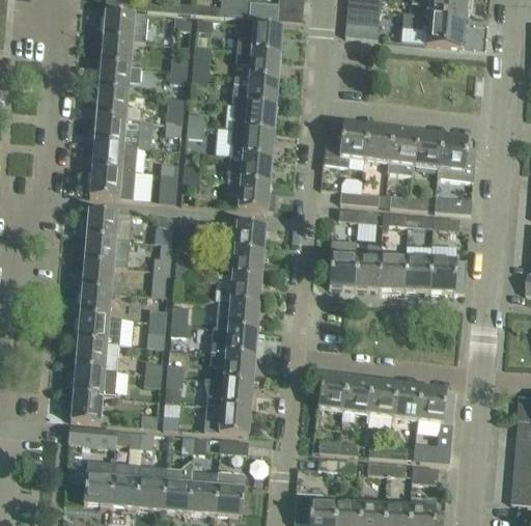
[(134,0),(134,8),(146,9),(162,10),(163,2),(147,0),(134,0)]
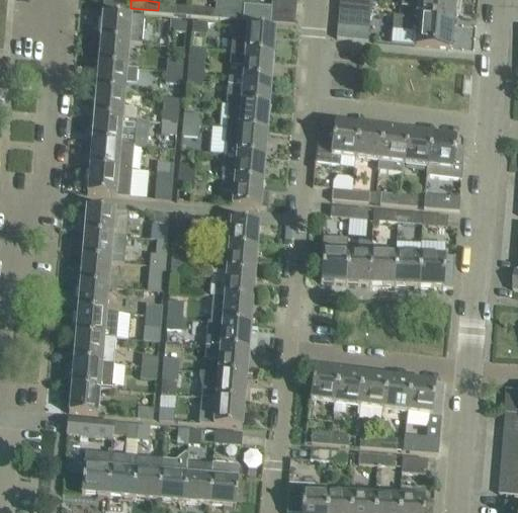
[(271,0),(270,8),(294,10),(295,0),(271,0)]
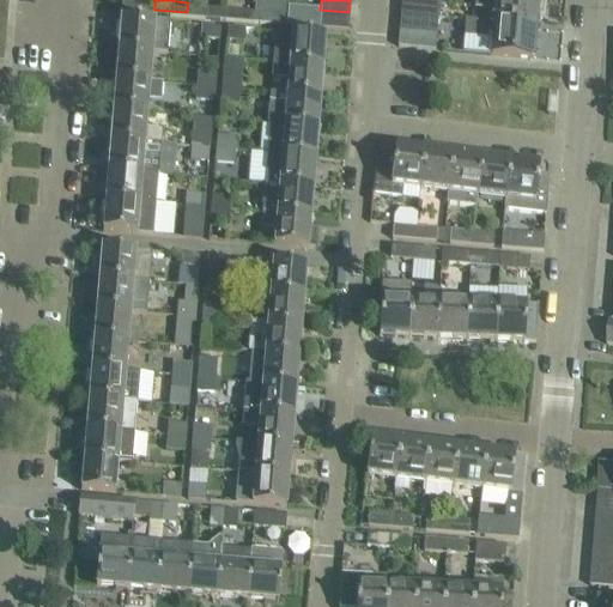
[(439,0),(401,0),(400,12),(437,16),(439,0)]
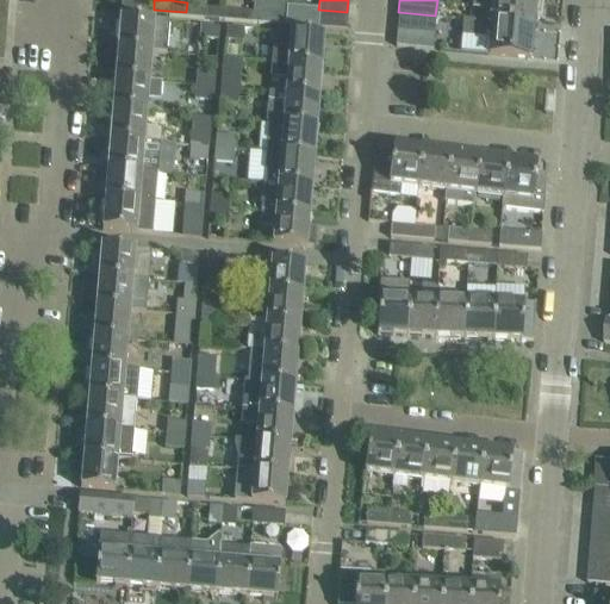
[(472,0),(472,5),(481,5),(480,16),(491,17),(533,20),(535,0),(472,0)]
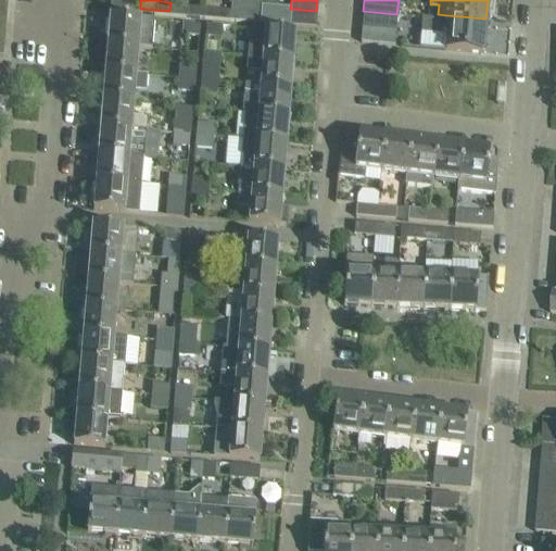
[(171,2),(169,11),(186,13),(186,3),(171,2)]
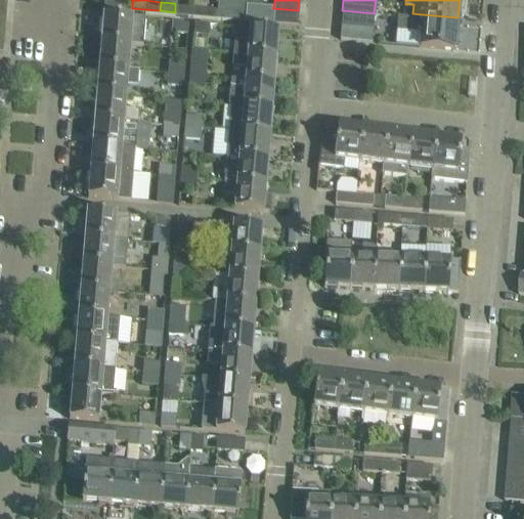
[(202,5),(201,14),(216,15),(217,6),(202,5)]
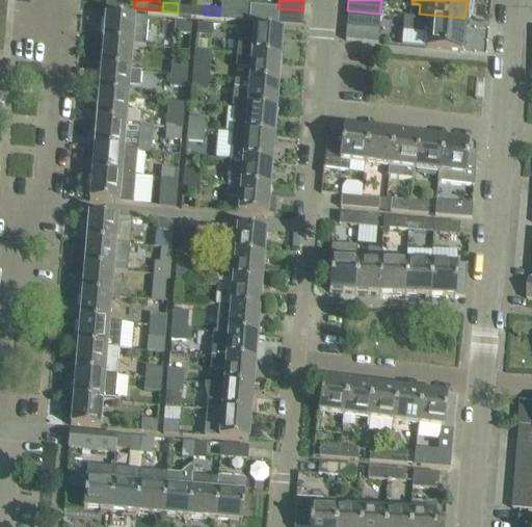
[(220,6),(219,16),(234,18),(247,19),(248,9),(220,6)]
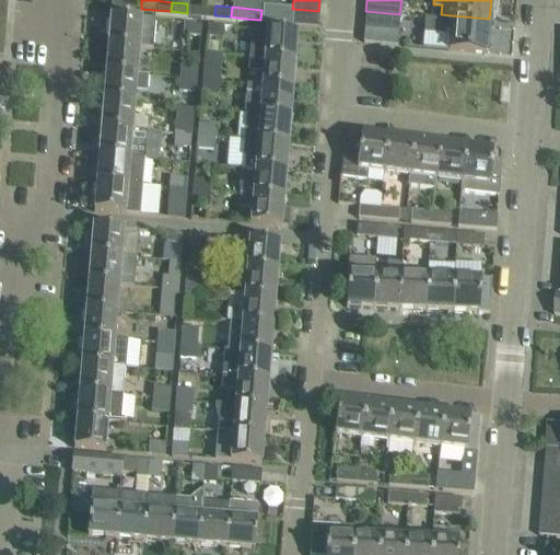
[(292,9),(291,22),(317,24),(318,11),(292,9)]
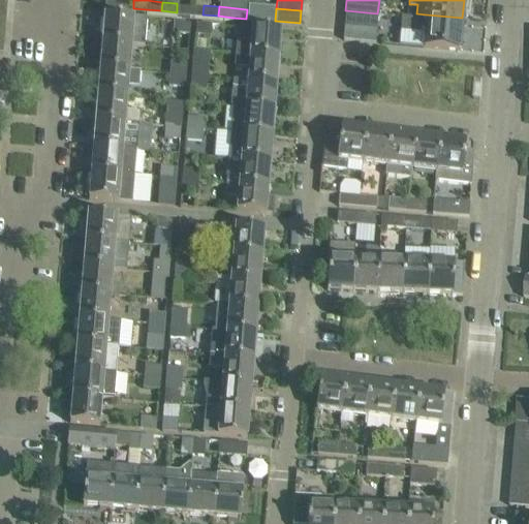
[(345,10),(344,24),(376,26),(377,13),(345,10)]
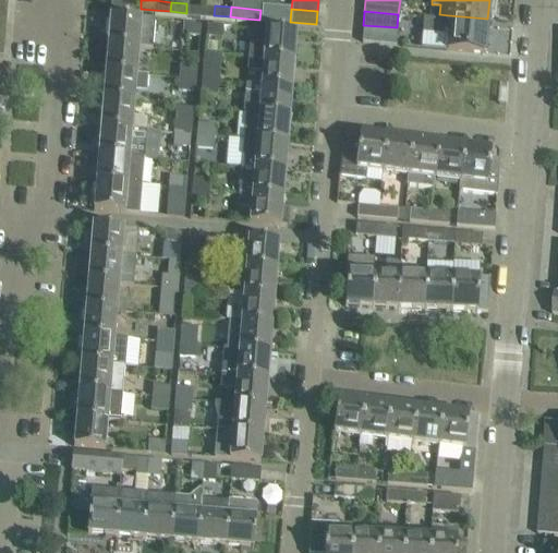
[(110,14),(107,43),(138,46),(153,47),(155,16),(109,13),(109,14),(110,14)]
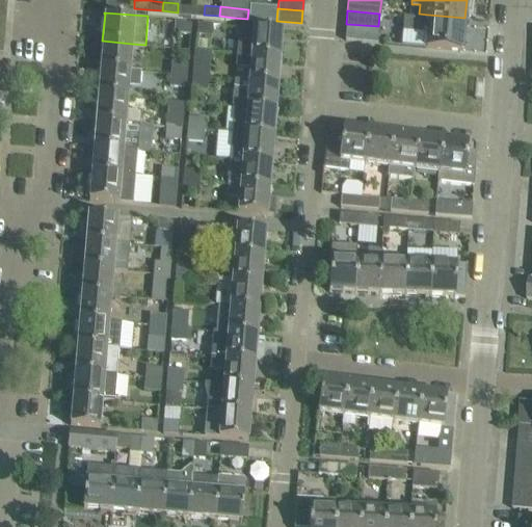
[(404,12),(401,42),(462,47),(464,18),(428,15),(419,14),(404,12)]
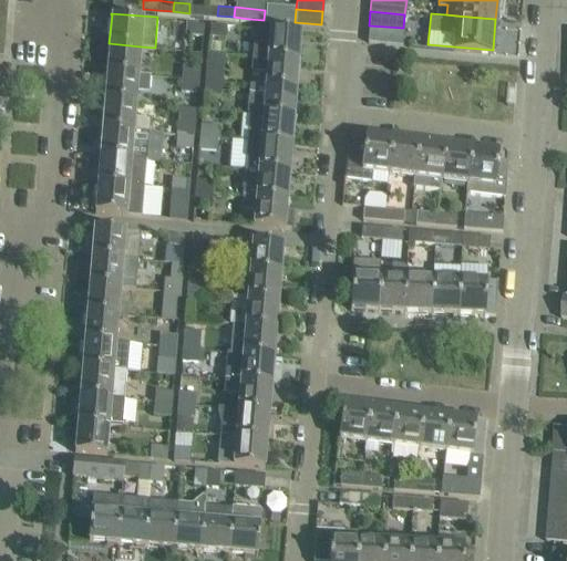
[(203,21),(186,19),(185,31),(202,33),(203,21)]
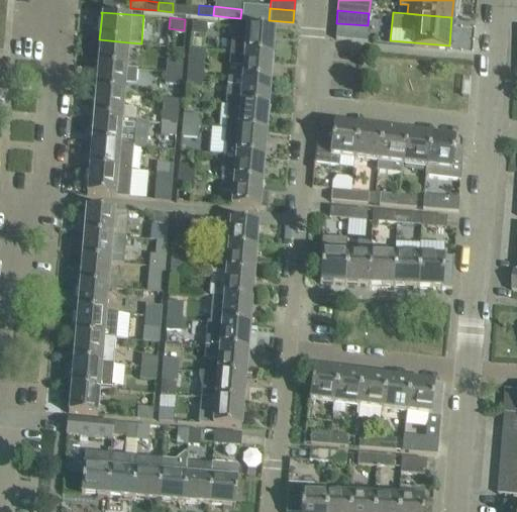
[(191,19),(190,30),(205,32),(206,21),(191,19)]
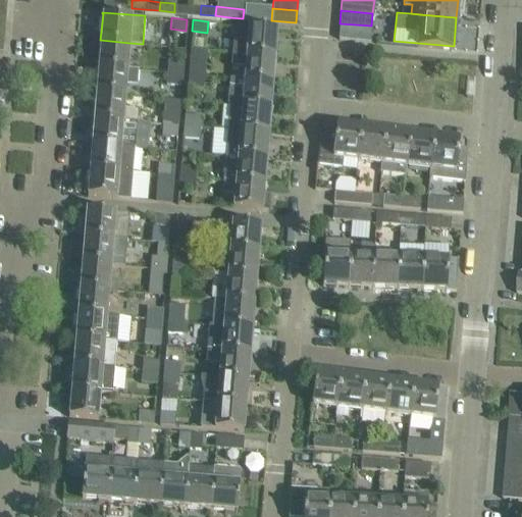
[(274,55),(276,28),(277,29),(277,27),(232,23),(230,51),(236,52),(274,55)]
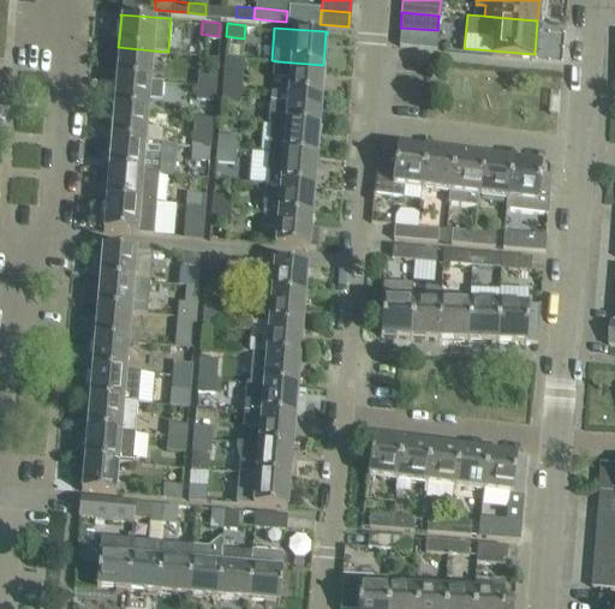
[(400,28),(399,42),(436,46),(437,30),(400,28)]
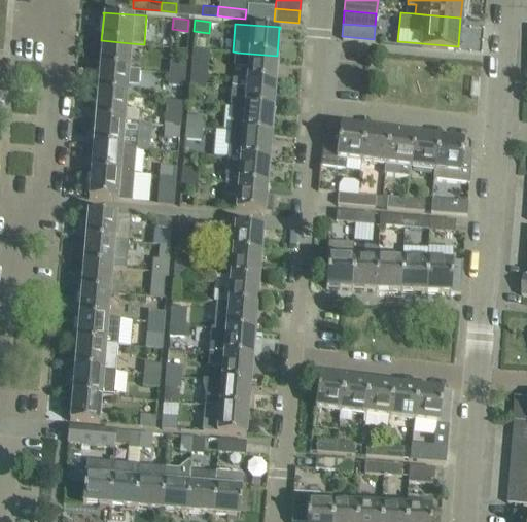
[(129,69),(131,43),(101,40),(99,66),(129,69)]
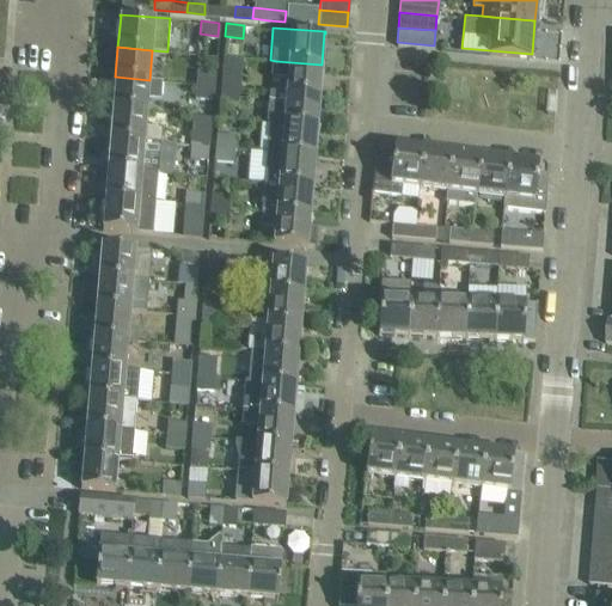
[(322,65),(276,61),(270,60),(269,75),(286,77),(285,91),(319,95),(322,65)]
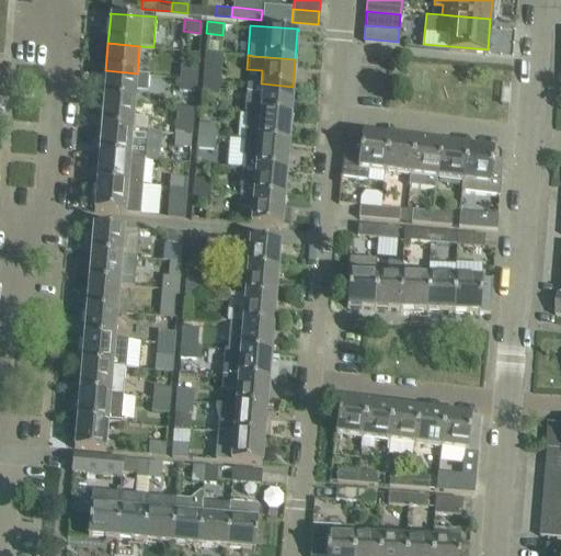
[(195,78),(197,65),(181,63),(180,74),(189,75),(187,77),(195,78)]
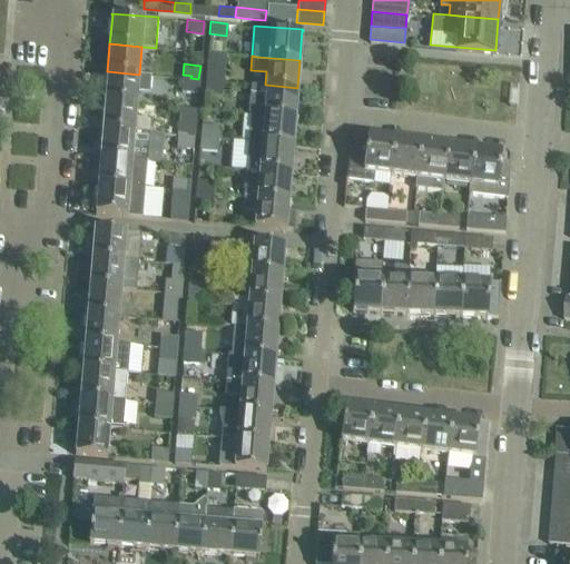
[(214,78),(223,78),(224,67),(207,66),(206,80),(214,80),(214,78)]
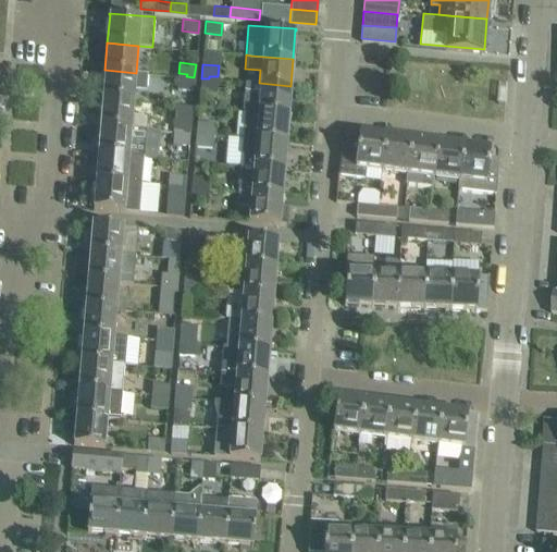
[(136,73),(104,70),(102,97),(134,99),(135,88),(147,89),(148,74),(136,73)]
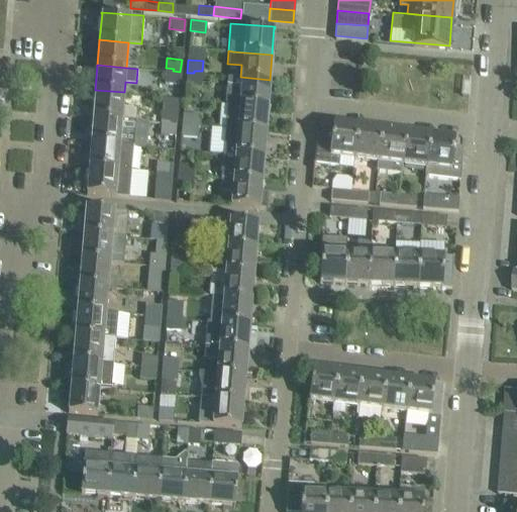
[(166,68),(166,71),(165,80),(180,82),(180,72),(173,71),(174,69),(166,68)]
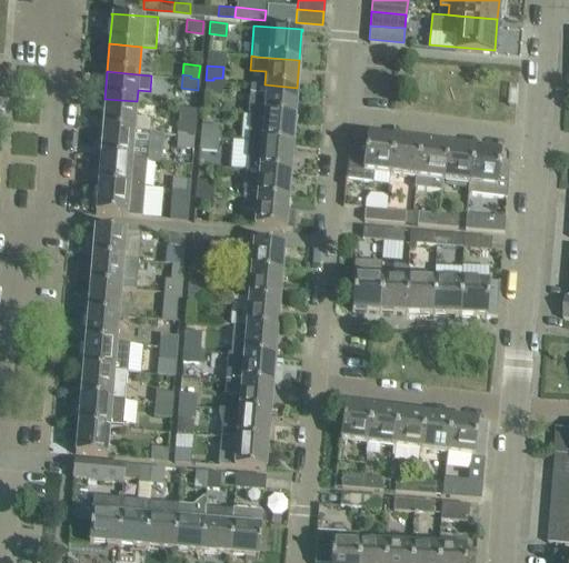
[(221,92),(222,78),(213,78),(213,80),(206,80),(205,90),(221,92)]
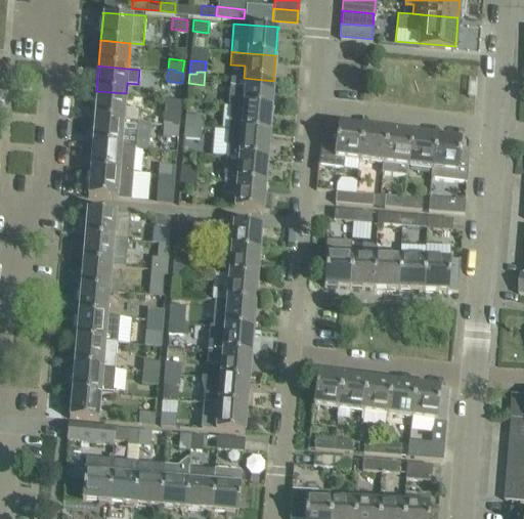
[(273,81),(244,78),(229,77),(227,102),(229,102),(242,103),(271,106),(273,81)]
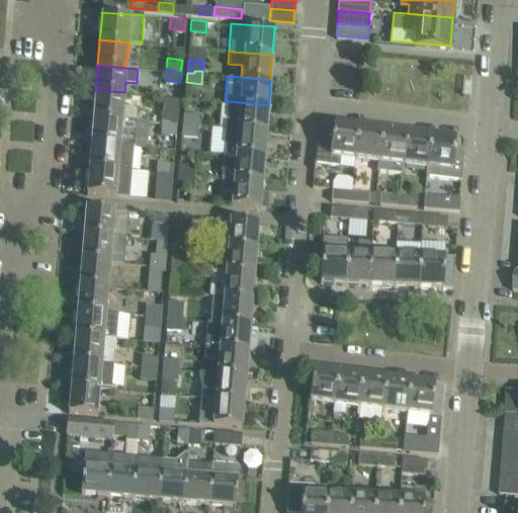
[(95,90),(93,115),(136,118),(137,106),(123,104),(124,92),(95,90)]
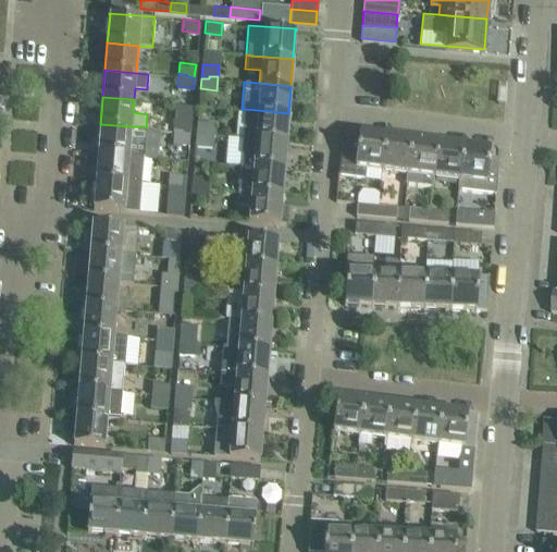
[(174,118),(173,127),(182,129),(182,132),(189,132),(192,105),(175,103),(174,118)]
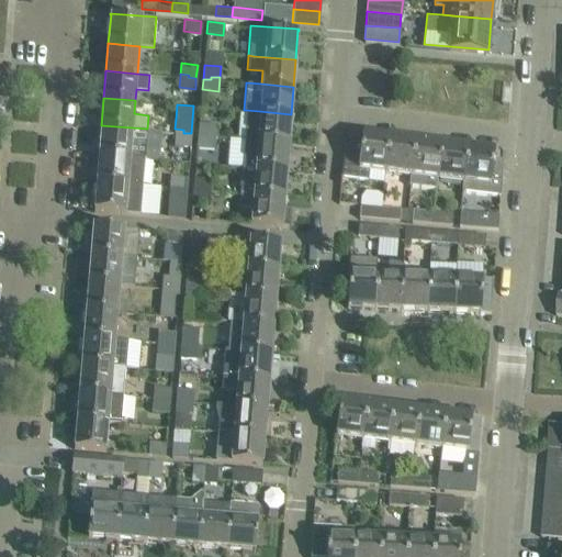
[(291,114),(259,111),(246,110),(244,137),(257,138),(289,141),(291,114)]
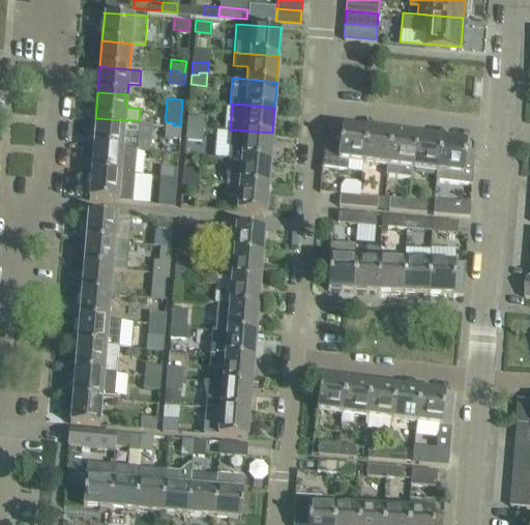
[(195,124),(202,124),(203,115),(187,114),(186,126),(194,126),(195,124)]
